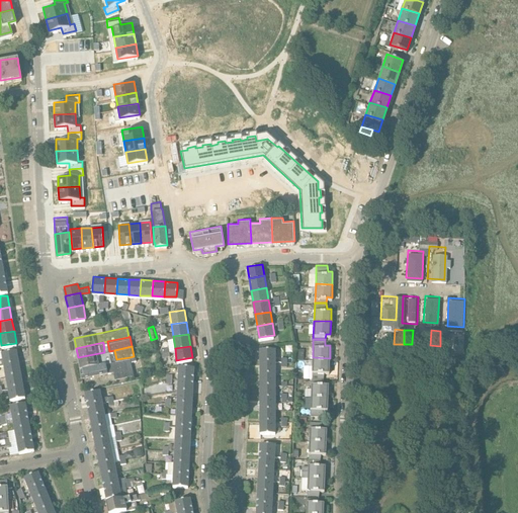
[(3,362),(18,359),(16,347),(1,350),(3,362)]
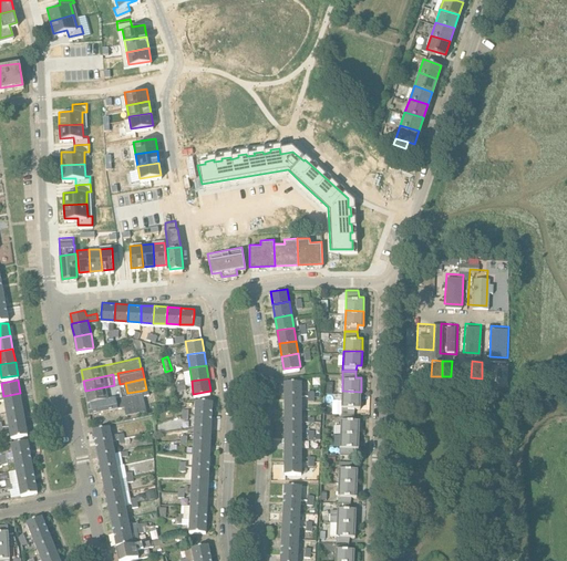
[(285,392),(301,392),(301,380),(285,380),(285,392)]
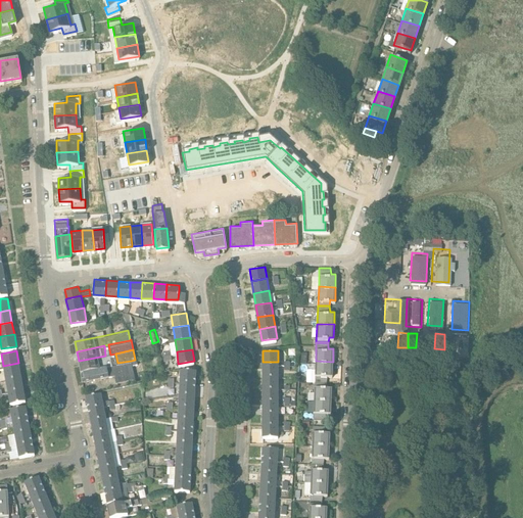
[(81,371),(112,364),(110,355),(105,356),(79,361),(81,371)]
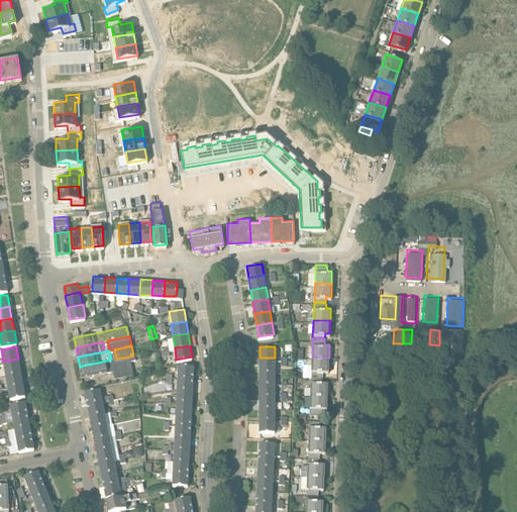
[(111,360),(80,367),(82,375),(107,370),(113,369),(115,376),(132,372),(130,359),(129,356),(116,359),(111,360)]
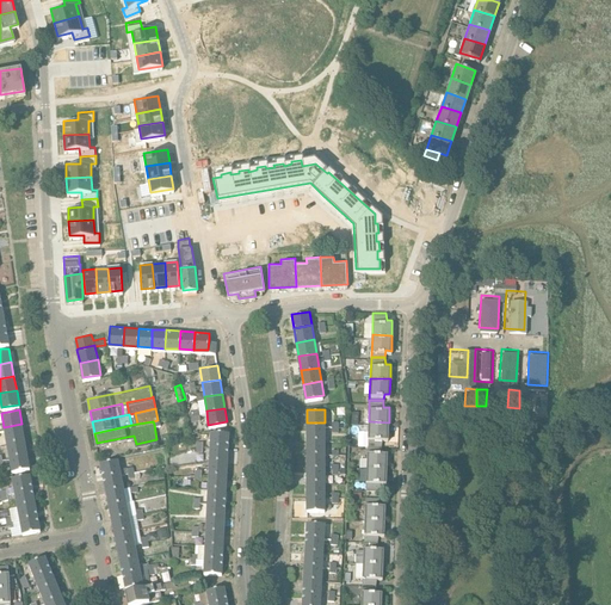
[(368,443),(382,444),(383,437),(389,437),(389,423),(369,421),(368,443)]
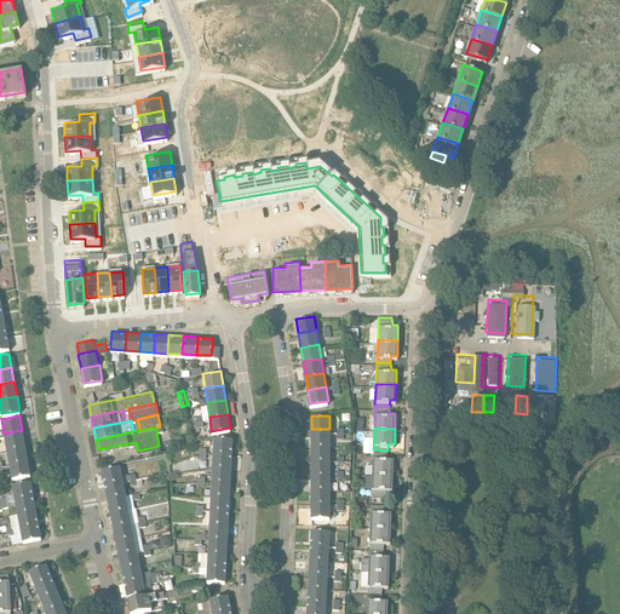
[(311,443),(329,443),(329,429),(311,429),(311,443)]
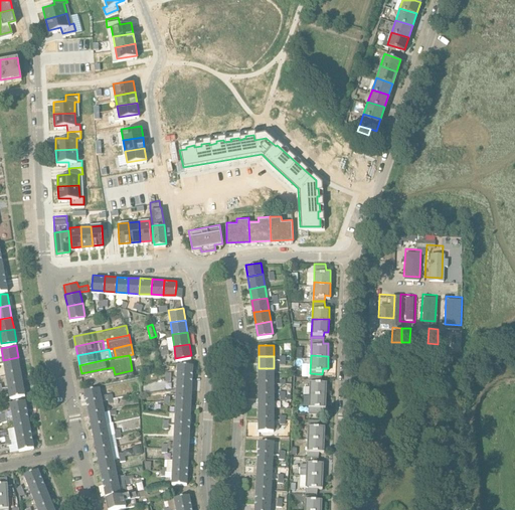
[(18,357),(3,360),(5,372),(20,369),(18,357)]
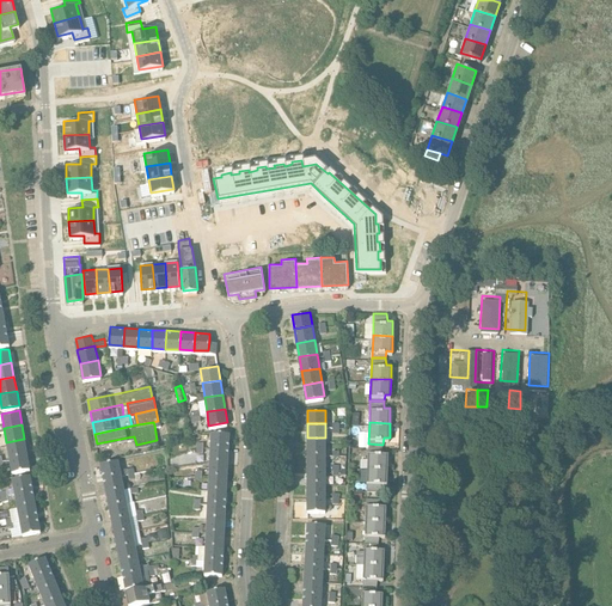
[(210,444),(228,445),(228,430),(210,430),(210,444)]
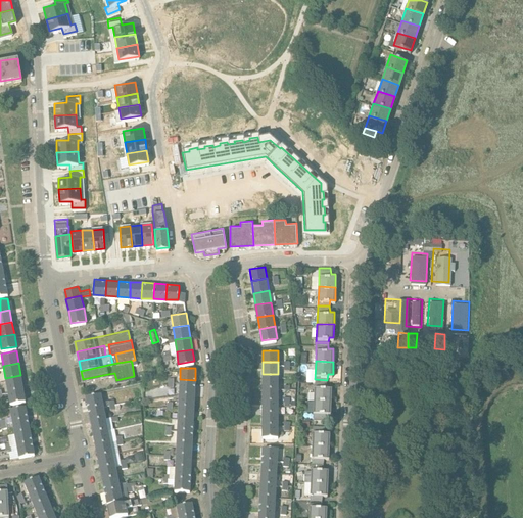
[(263,386),(278,386),(278,381),(278,374),(263,374),(263,386)]
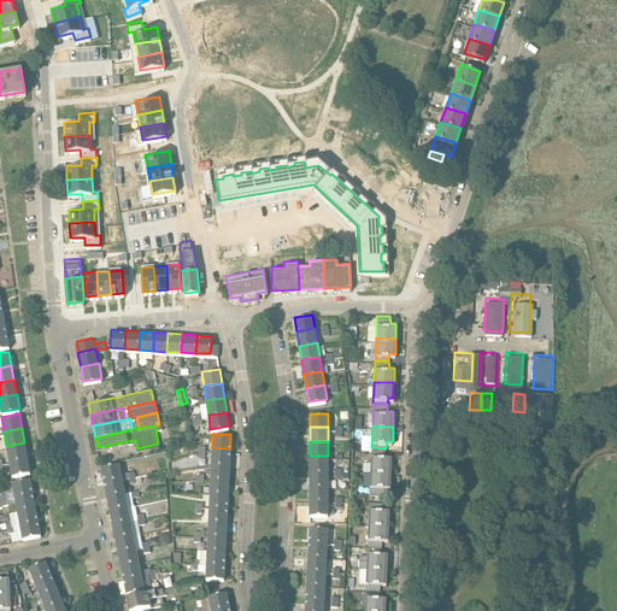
[(24,442),(6,446),(9,459),(27,457),(24,442)]
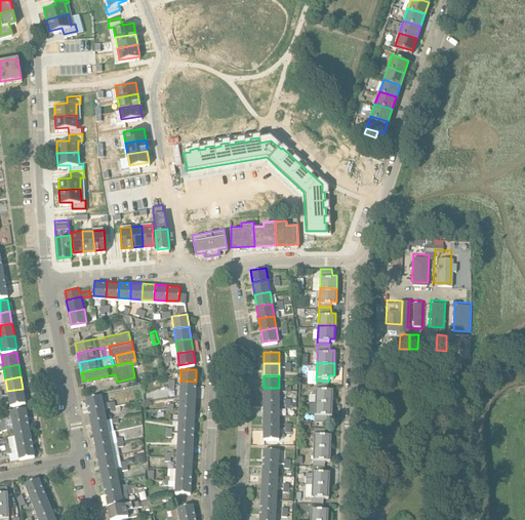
[(179,393),(195,394),(196,382),(180,381),(179,393)]
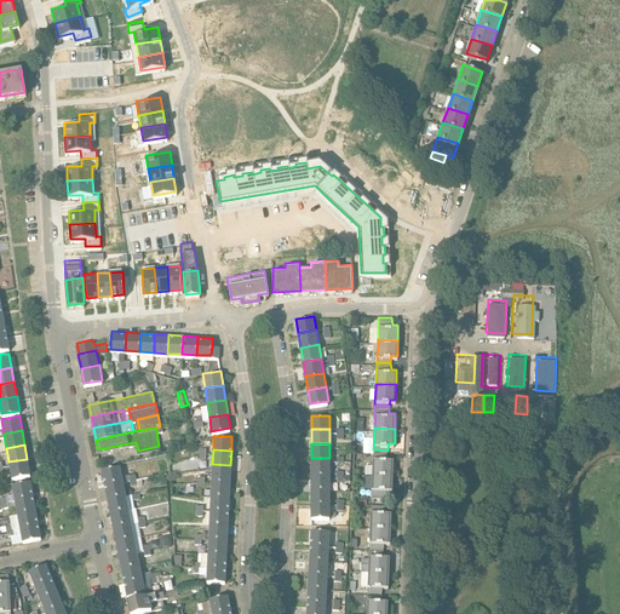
[(372,471),(394,472),(394,457),(388,457),(388,451),(373,449),(372,471)]
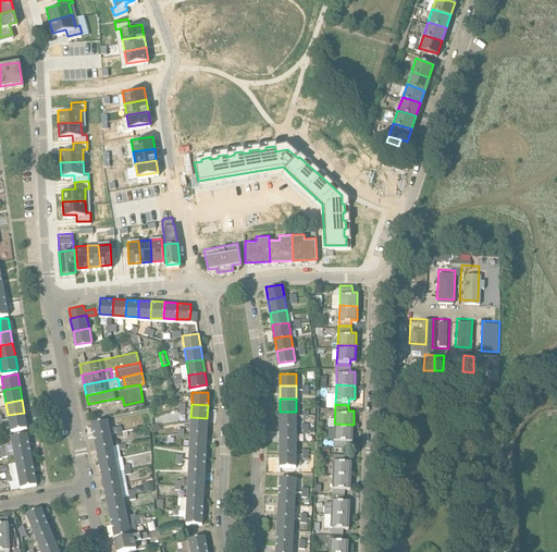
[(280,425),(296,425),(296,419),(296,412),(280,412),(280,425)]
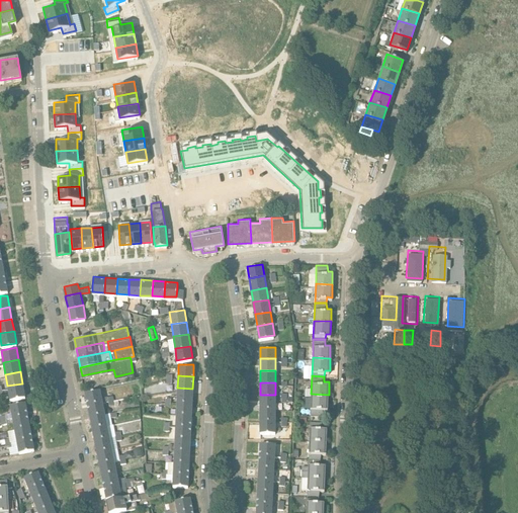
[(1,388),(0,387),(0,392),(2,392),(2,393),(8,392),(10,398),(24,395),(22,383),(7,386),(1,388)]
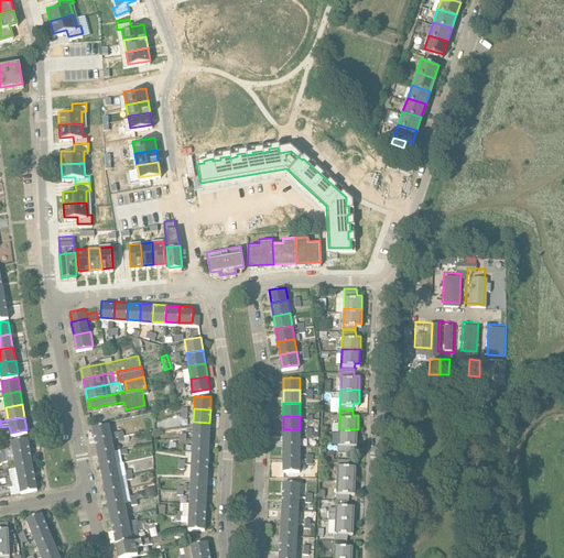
[(95,438),(111,435),(109,422),(93,425),(95,438)]
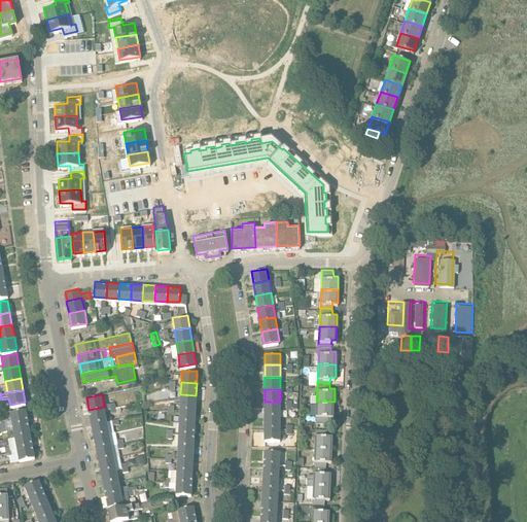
[(179,407),(196,408),(196,395),(180,394),(179,407)]
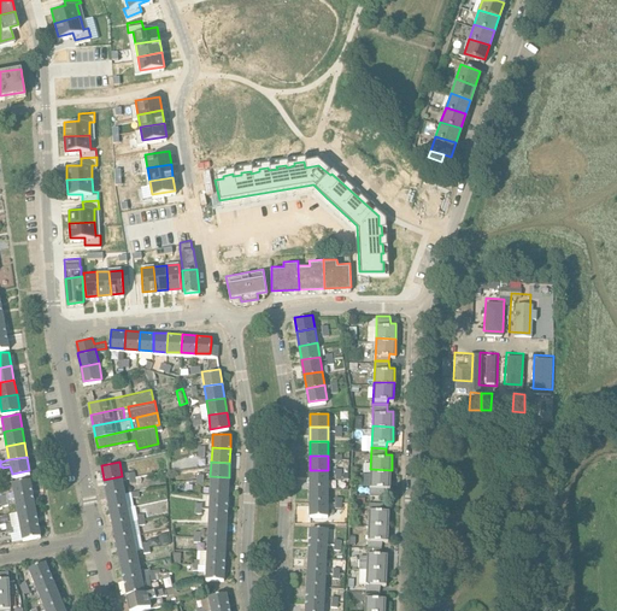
[(392,470),(370,469),(369,492),(383,492),(386,485),(391,485),(392,470)]
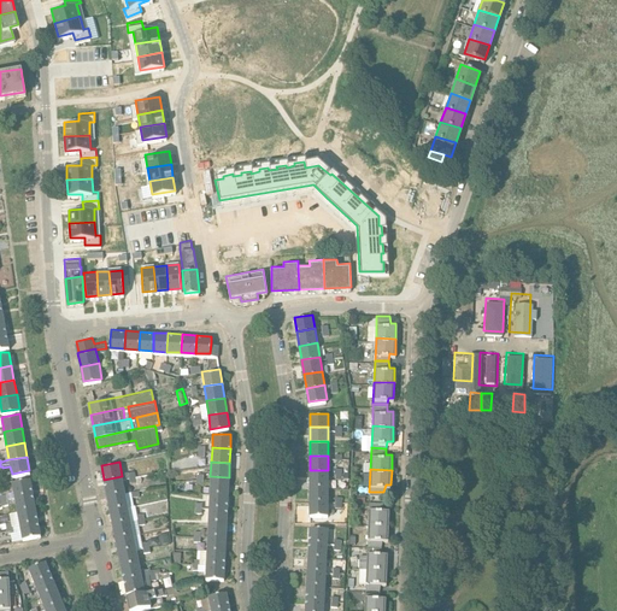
[(310,485),(328,485),(328,470),(310,470),(310,485)]
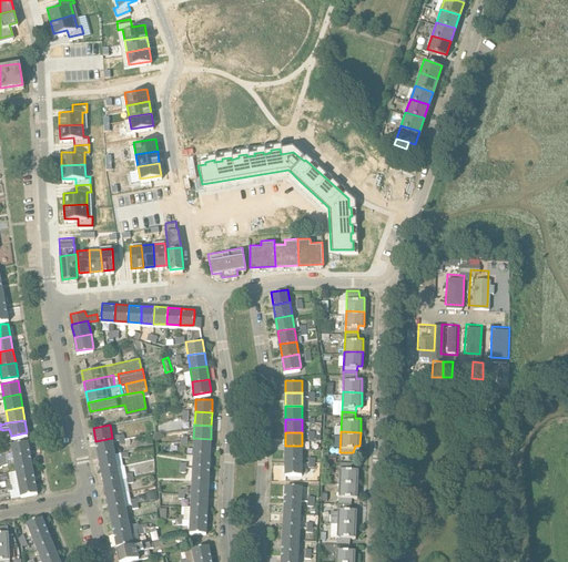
[(13,455),(30,451),(28,438),(11,441),(13,455)]
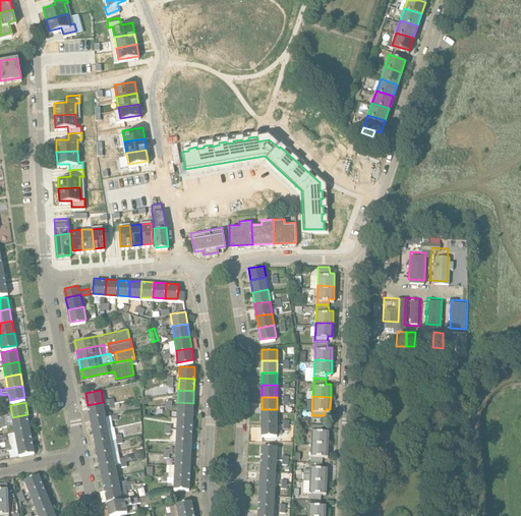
[(90,417),(105,414),(103,402),(88,405),(90,417)]
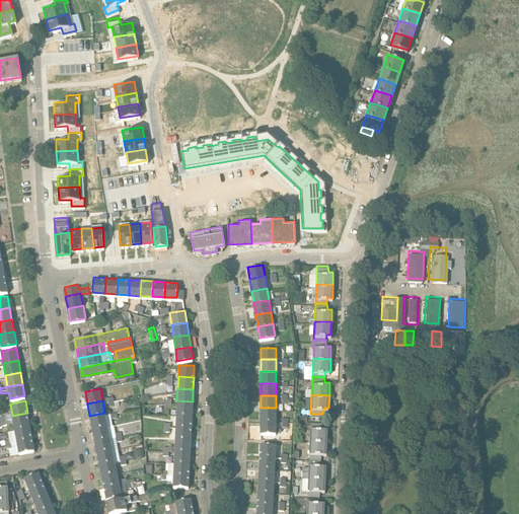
[(176,413),(192,414),(193,401),(176,400),(176,413)]
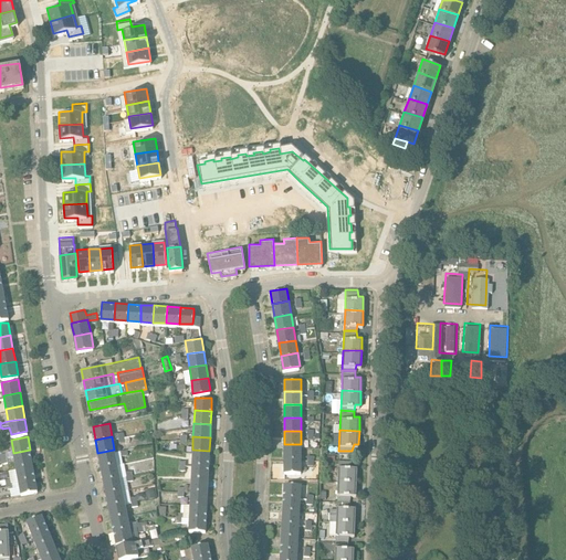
[(284,457),(301,456),(301,444),(284,444),(284,457)]
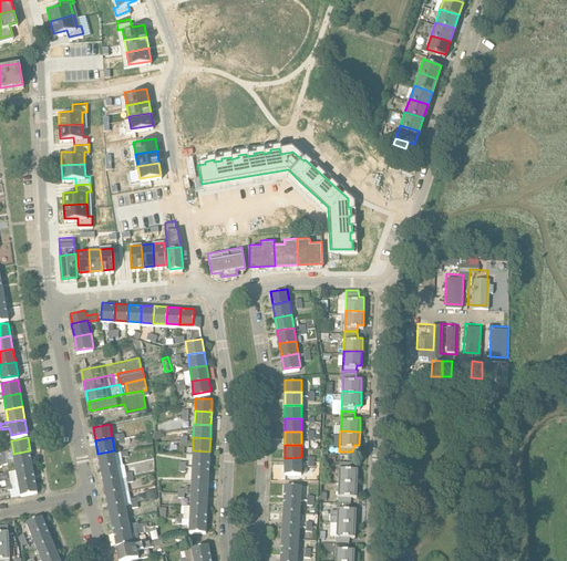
[(16,467),(32,464),(30,450),(13,454),(16,467)]
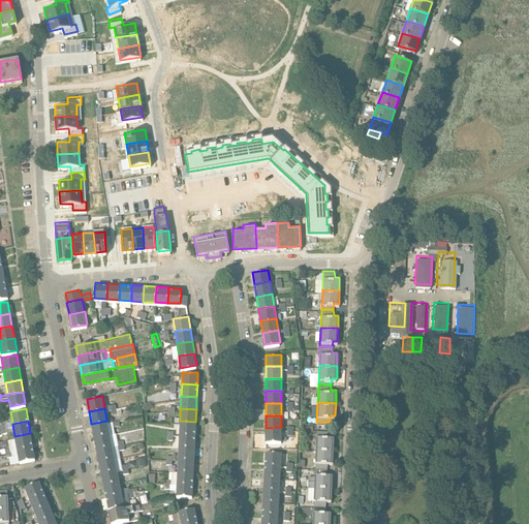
[(94,435),(110,432),(106,421),(91,424),(94,435)]
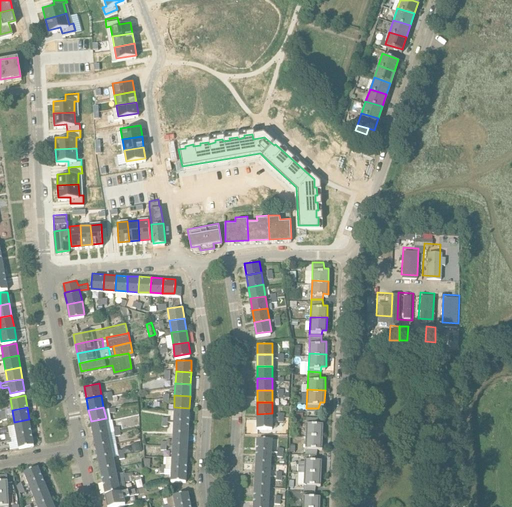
[(173,419),(188,420),(189,408),(174,407),(173,419)]
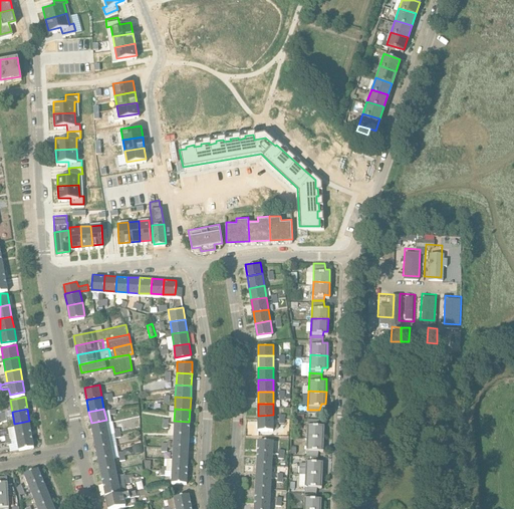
[(273,415),(258,416),(258,428),(273,428),(273,415)]
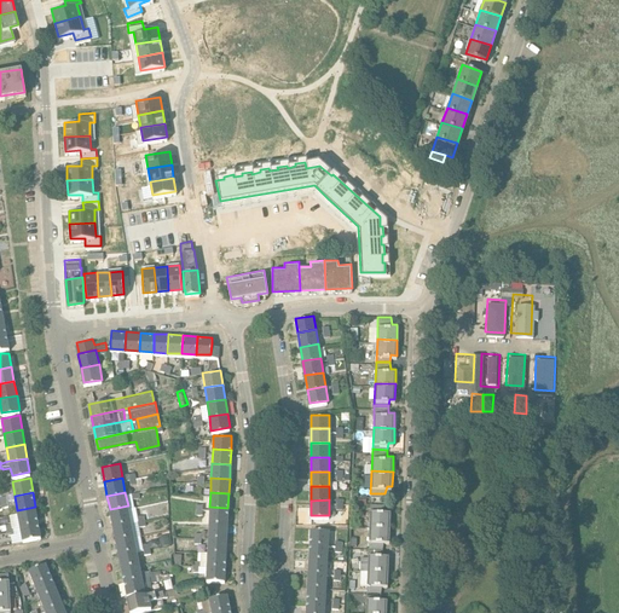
[(370,524),(389,525),(391,509),(385,509),(383,502),(371,501),(370,524)]
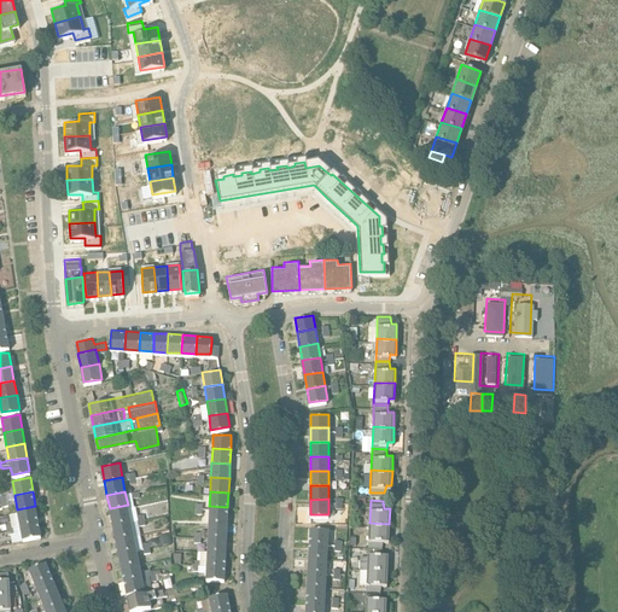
[(112,523),(130,519),(128,505),(110,508),(112,523)]
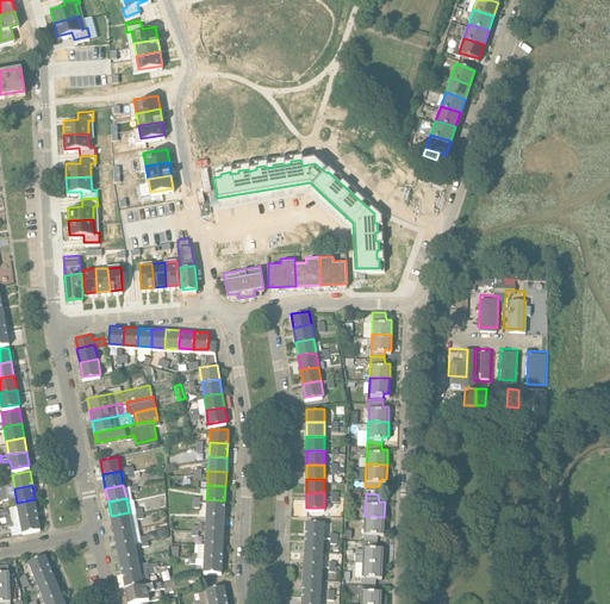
[(20,516),(37,514),(35,499),(17,503),(20,516)]
